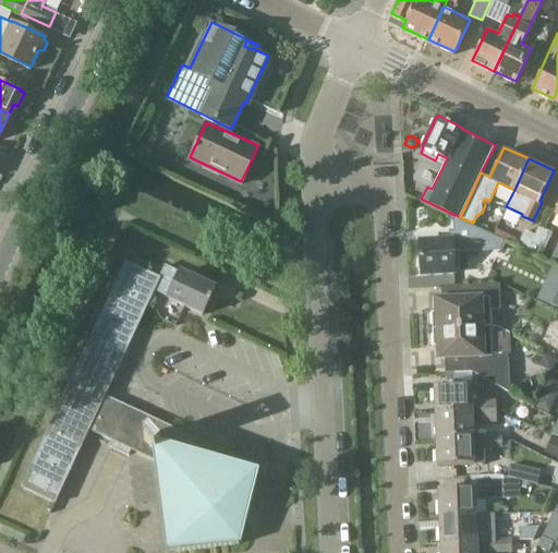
[(455,214),(455,215),(455,228),(450,228),(451,237),(420,238),(422,273),(455,271),(455,249),(472,249),(501,247),(505,237),(473,223),(460,217),(455,214)]
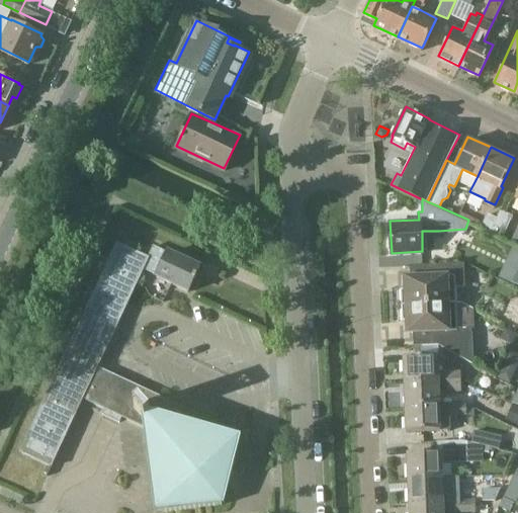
[(497,214),(491,230),(503,235),(513,212),(501,206),(497,214)]
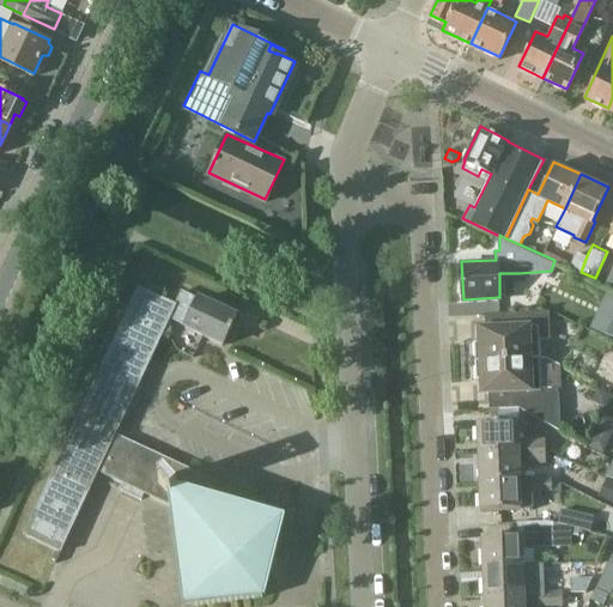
[(569,266),(581,272),(588,253),(577,248),(569,266)]
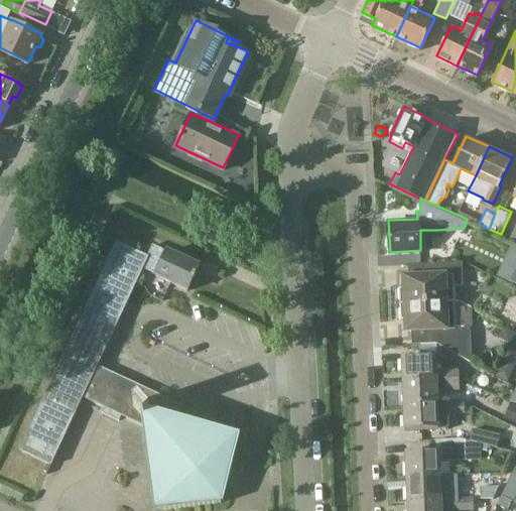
[(155,508),(223,500),(240,433),(226,429),(227,425),(228,423),(97,363),(140,270),(143,265),(147,254),(117,240),(19,448),(50,463),(83,394),(105,404),(102,409),(119,417),(121,412),(143,422),(155,508)]
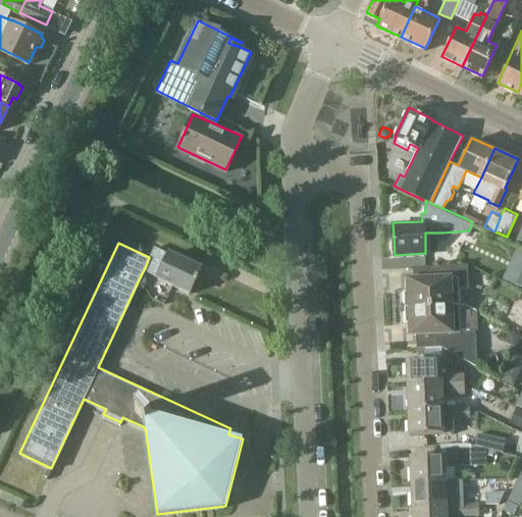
[(169,252),(154,245),(149,257),(145,268),(158,274),(158,276),(190,291),(201,266),(169,252)]
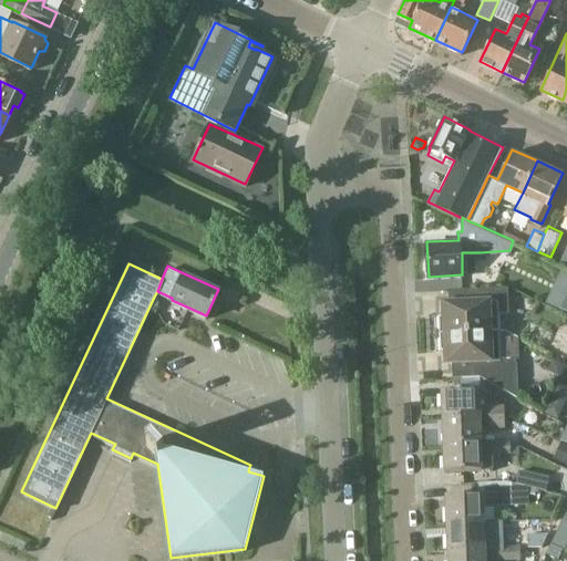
[(439,314),(440,332),(500,329),(500,310),(509,310),(508,284),(470,287),(470,300),(443,301),(444,313),(439,314)]
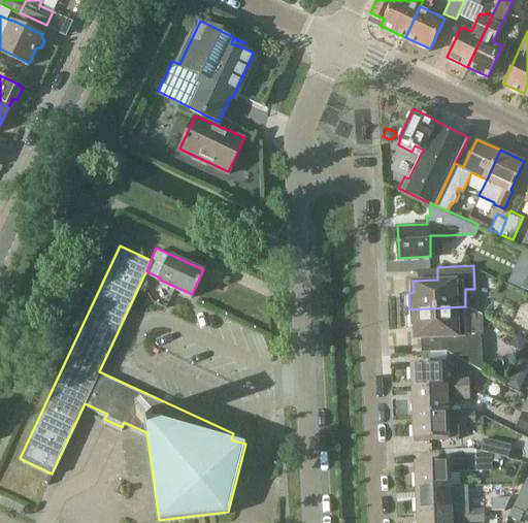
[(465,306),(409,309),(409,325),(415,325),(416,336),(439,335),(440,349),(447,349),(482,368),(481,332),(466,333),(465,306)]
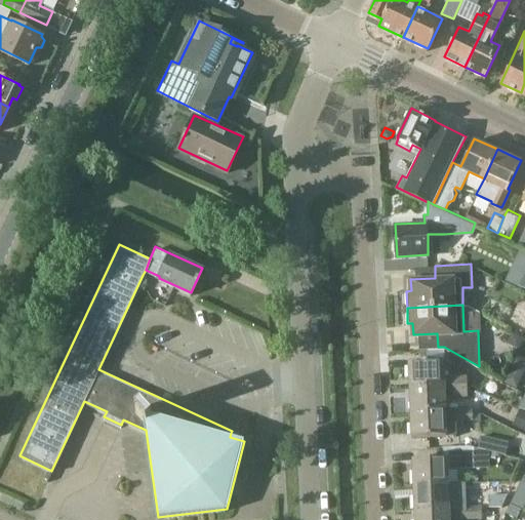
[(523,335),(513,330),(510,336),(511,343),(518,346),(523,335)]
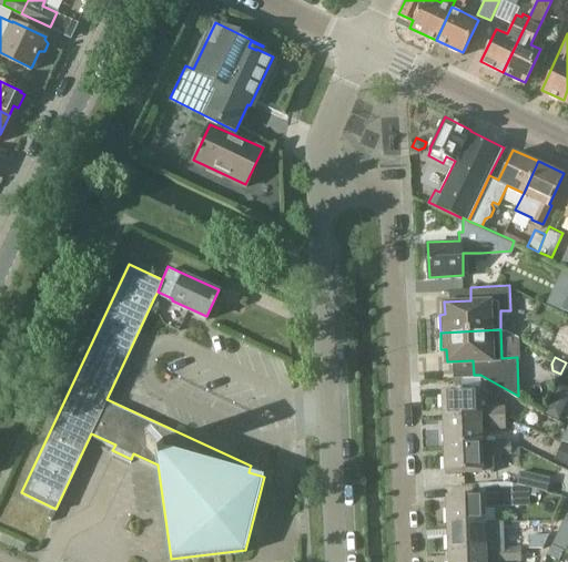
[(546,410),(559,417),(567,396),(567,387),(558,382),(546,410)]
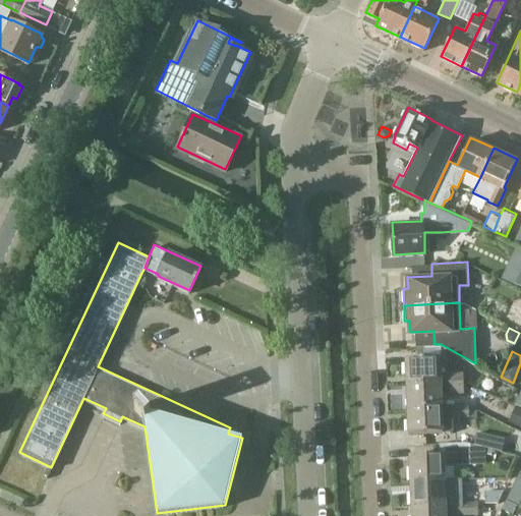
[(406,357),(407,383),(463,381),(463,369),(448,369),(448,355),(406,357)]
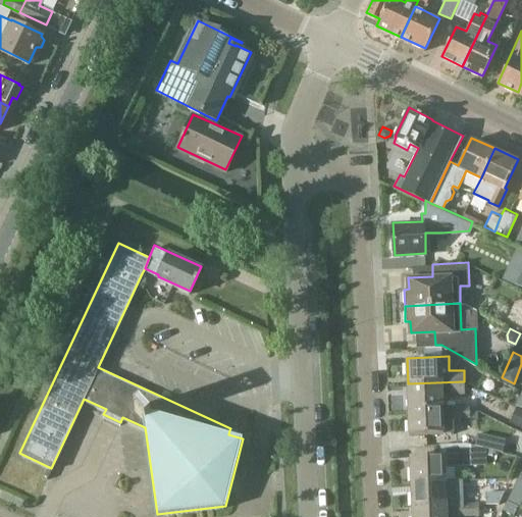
[(408,383),(409,409),(442,408),(441,386),(450,385),(450,393),(465,392),(464,381),(408,383)]
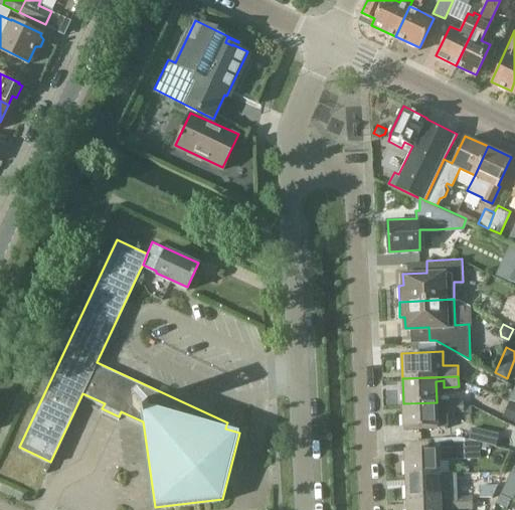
[(464,400),(437,402),(403,403),(404,427),(438,426),(437,412),(465,411),(464,400)]
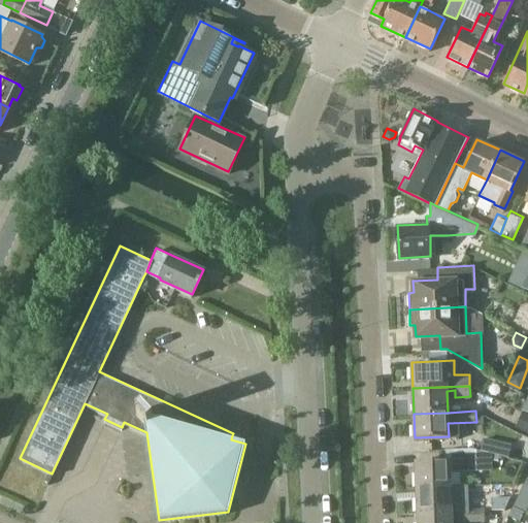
[(484,436),(481,449),(508,455),(510,443),(484,436)]
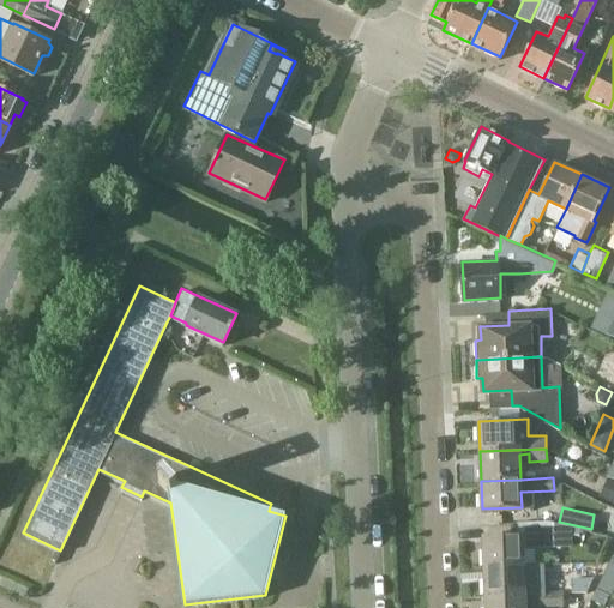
[(482,535),(483,565),(524,564),(523,545),(555,543),(554,519),(522,521),(523,534),(482,535)]
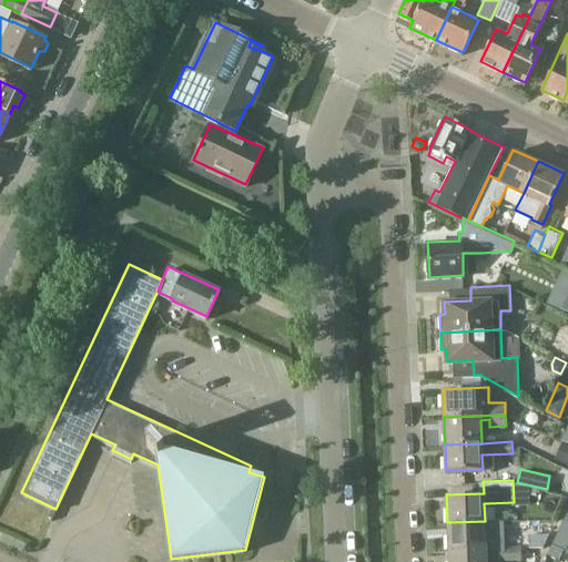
[(447,522),(448,550),(504,547),(504,520),(485,521),(447,522)]
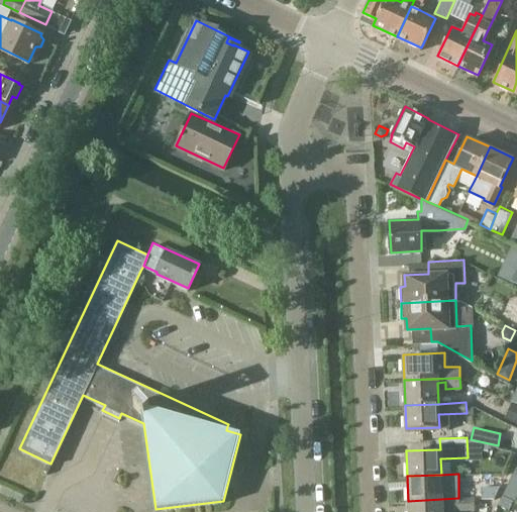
[(513,499),(503,494),(498,503),(509,508),(513,499)]
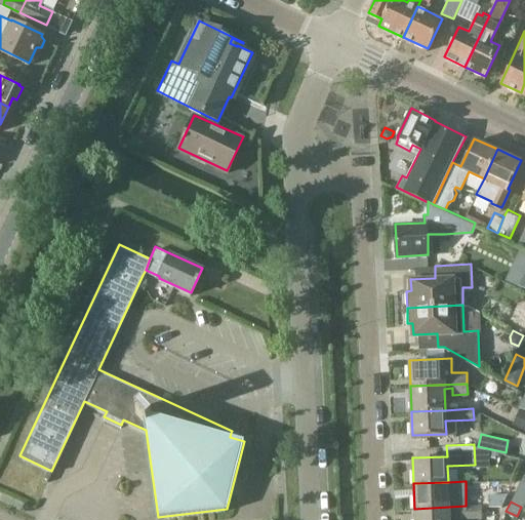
[(414,509),(414,519),(449,519),(482,518),(481,506),(466,506),(414,509)]
